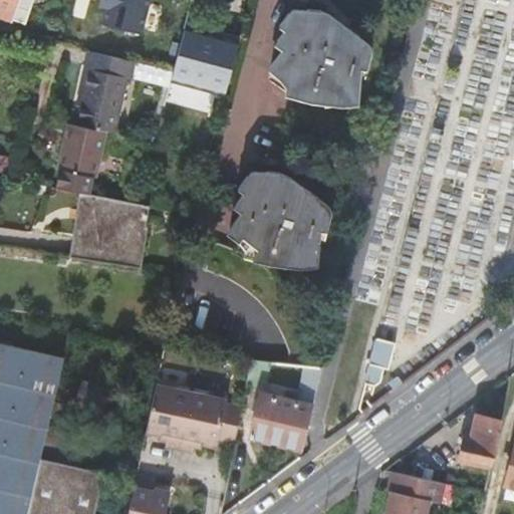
[(0,0),(0,13),(9,17),(9,20),(11,21),(17,0),(0,0)]
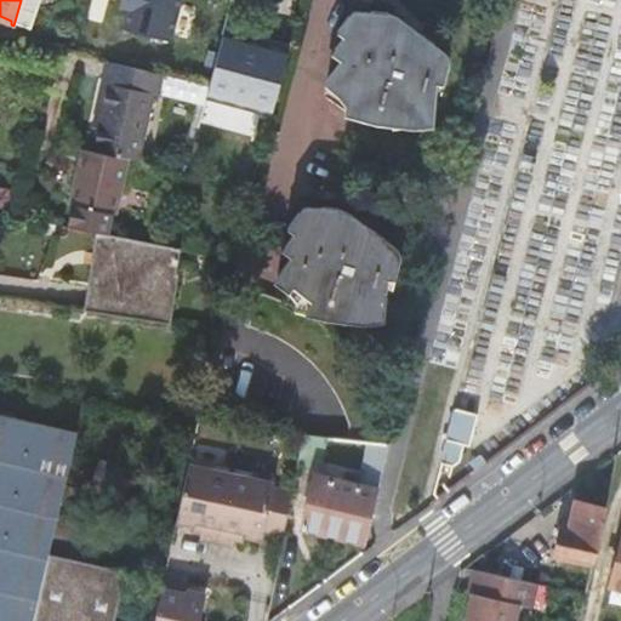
[(125,0),(119,24),(175,39),(184,0),(125,0)]
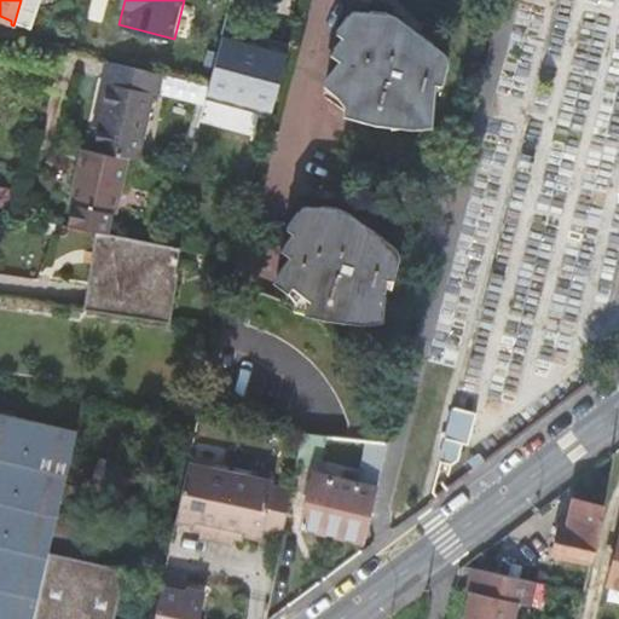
[(341,38),(331,51),(342,58),(325,82),(325,87),(329,92),(336,98),(341,92),(360,106),(357,110),(357,119),(371,125),(391,127),(393,119),(411,121),(412,127),(432,127),(434,93),(441,94),(446,65),(435,59),(433,53),(432,48),(433,44),(417,34),(411,42),(388,27),(386,16),(369,13),(366,17),(362,21),(357,21),(350,19),(345,18),(334,33),(341,38)]
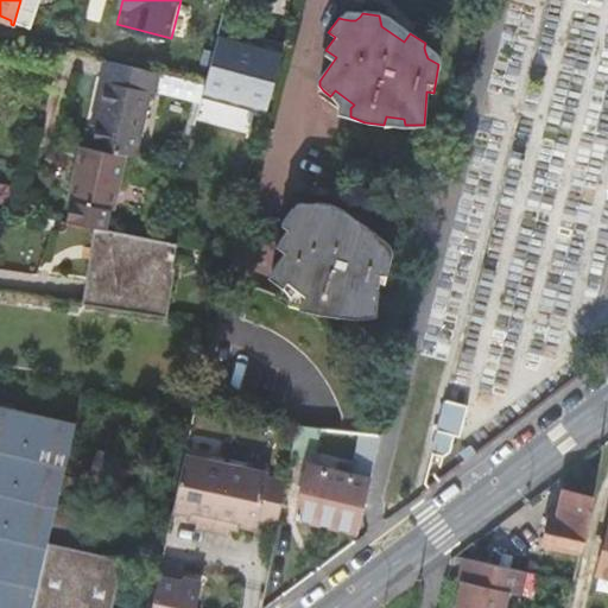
[(204,93),(267,109),(284,48),(221,31),(207,83),(204,93)]
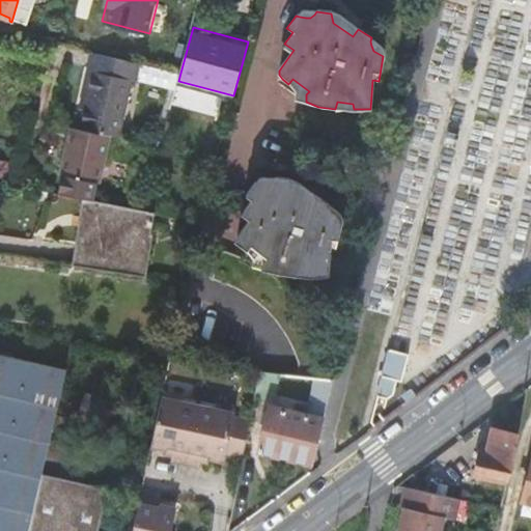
[(81,128),(110,134),(118,136),(133,77),(136,78),(139,62),(96,51),(87,87),(91,87),(86,108),(81,128)]
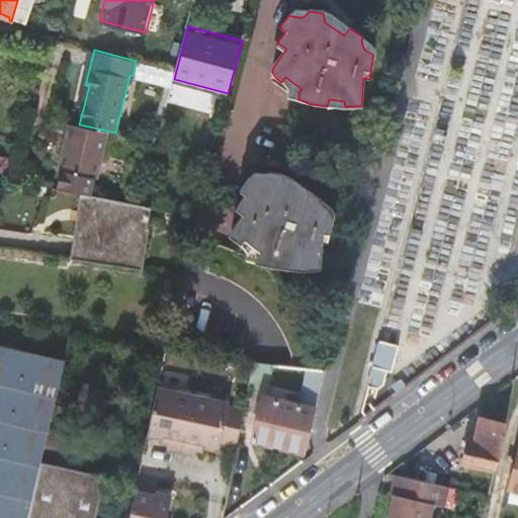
[(80,105),(84,105),(89,85),(85,85),(80,105)]
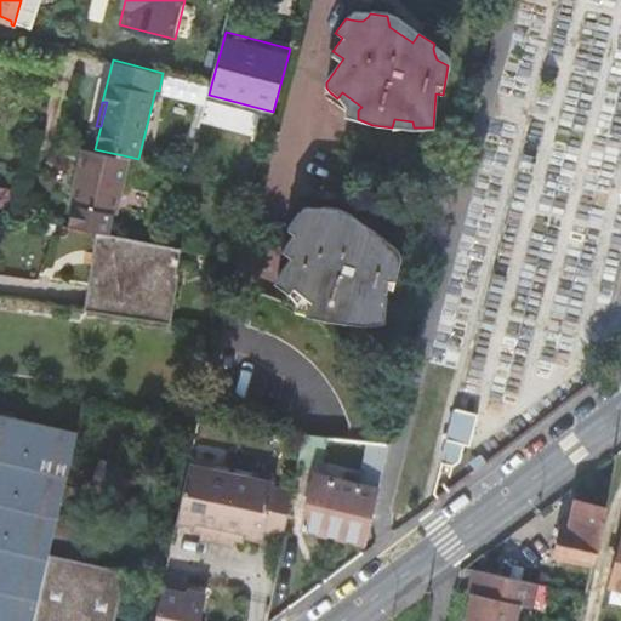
[(95,149),(85,147),(72,201),(75,203),(70,226),(102,232),(108,233),(108,234),(114,211),(118,211),(129,157),(95,149)]
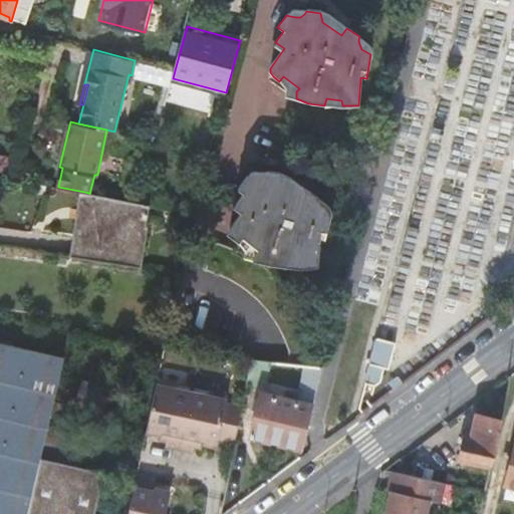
[(254,254),(253,261),(283,268),(284,261),(299,262),(300,267),(317,266),(320,240),(324,239),(330,216),(319,211),(316,205),(318,199),(305,190),(300,197),(281,184),(279,175),(265,174),(263,178),(260,180),(257,181),(253,181),(248,179),(245,177),(237,189),(242,194),(234,204),(243,211),(234,222),(232,226),(229,229),(228,231),(228,234),(229,237),(237,242),(239,242),(242,239),(243,241),(257,251),(254,254)]
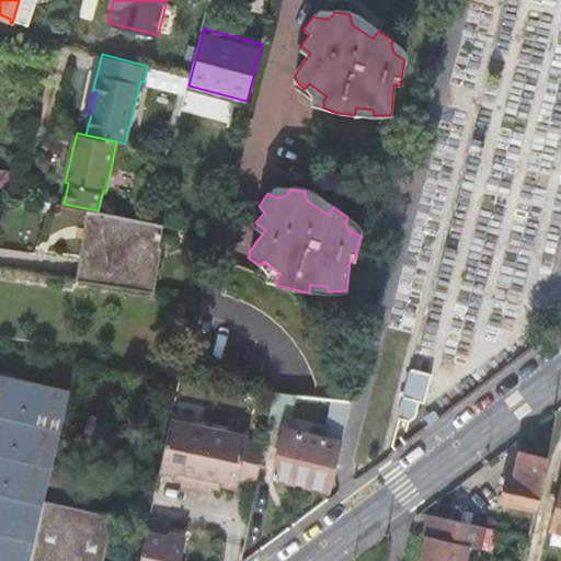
[(92,209),(84,253),(93,254),(100,212),(98,212),(98,210),(92,209)]
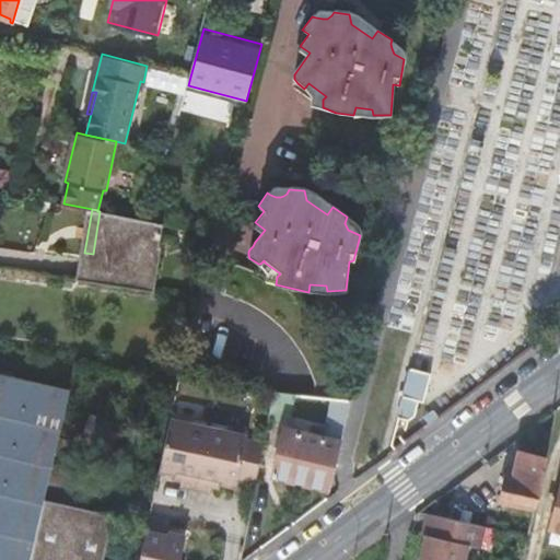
[(84,253),(80,279),(140,289),(147,245),(161,248),(164,224),(151,221),(100,211),(93,254),(84,253)]
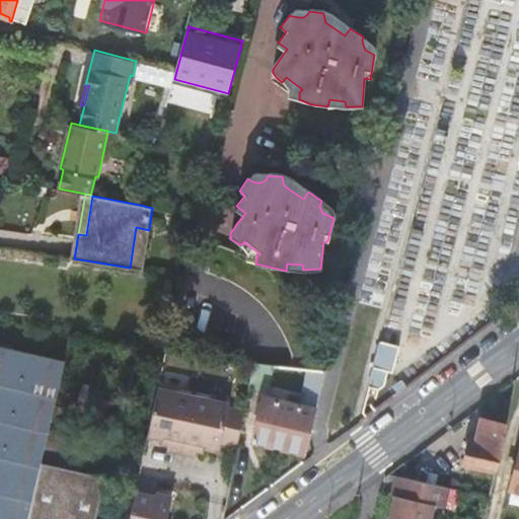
[(136,227),(130,268),(143,270),(149,230),(136,227)]
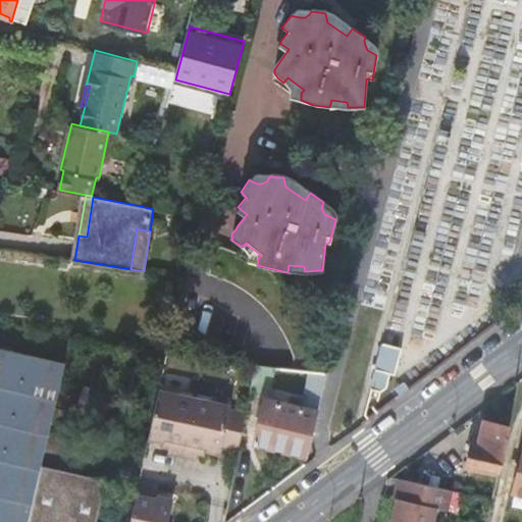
[(0,521),(29,521),(42,465),(65,363),(0,347),(0,521)]
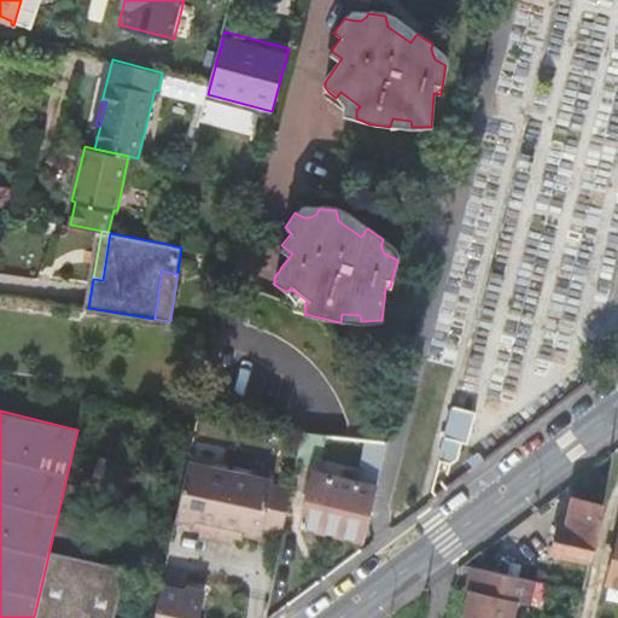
[(474,420),(453,414),(447,435),(468,439),(474,420)]
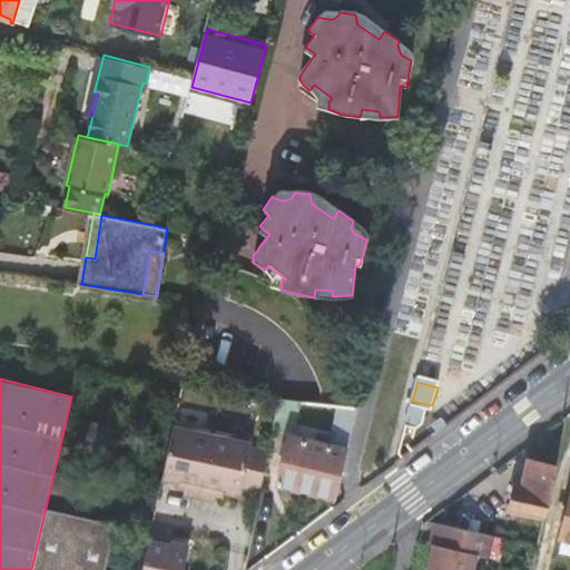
[(301,402),(278,400),(274,425),(295,430),(301,402)]
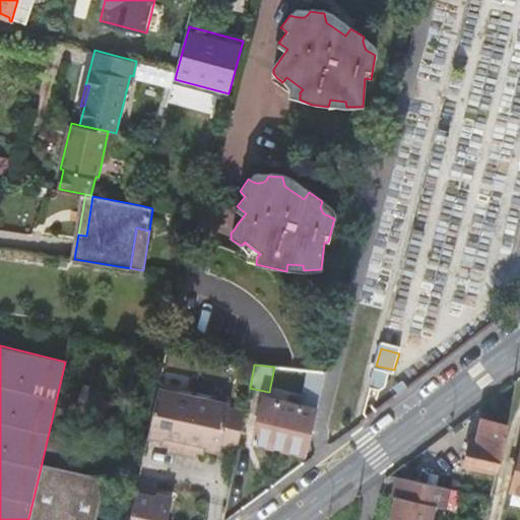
[(306,455),(327,373),(320,373),(311,372),(308,387),(312,388),(310,394),(306,393),(306,396),(309,397),(307,407),(264,398),(254,442),(306,455)]
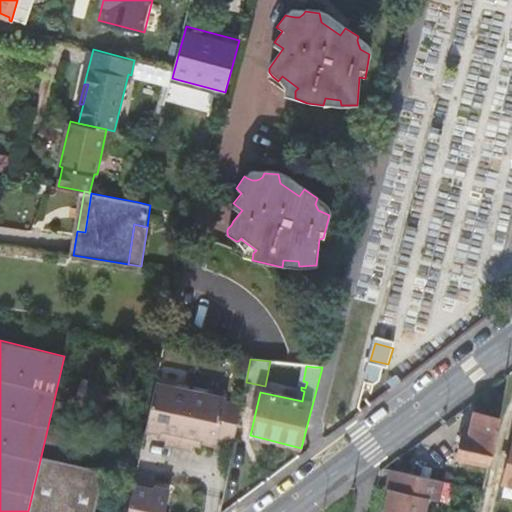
[(176,381),(175,386),(190,390),(192,384),(176,381)]
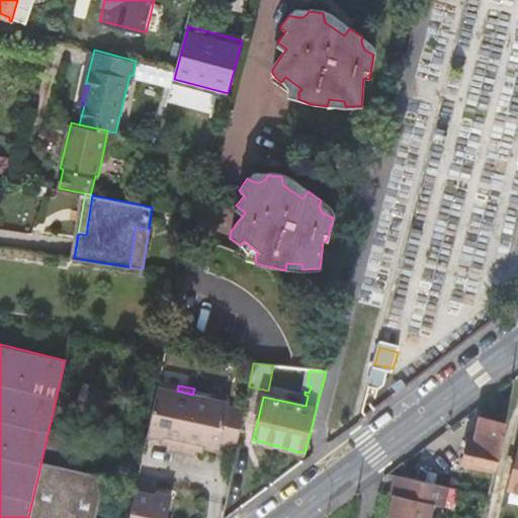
[(158,386),(148,437),(161,440),(163,440),(164,437),(169,438),(168,446),(167,451),(195,457),(196,452),(197,444),(203,445),(202,448),(204,449),(219,452),(221,444),(237,447),(244,411),(229,407),(230,402),(211,398),(195,395),(192,395),(177,391),(158,386)]
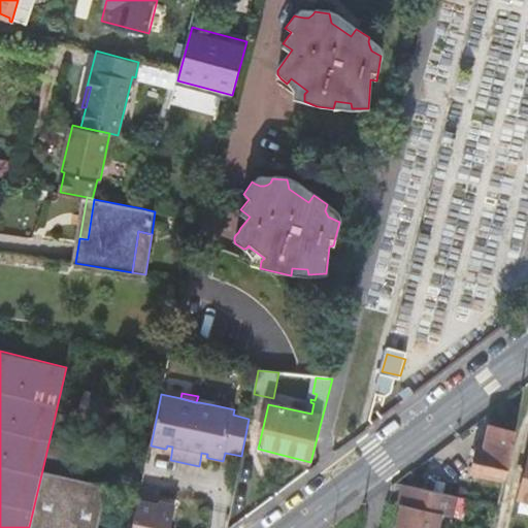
[(201,397),(199,402),(216,405),(217,400),(201,397)]
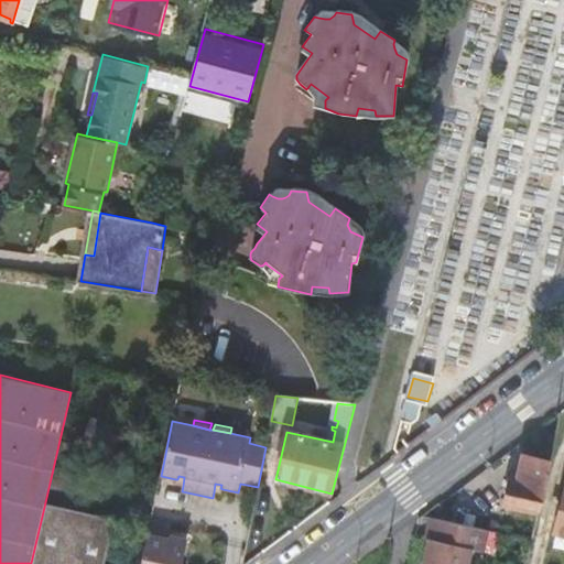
[(507,499),(541,506),(551,463),(524,457),(518,485),(509,483),(507,499)]
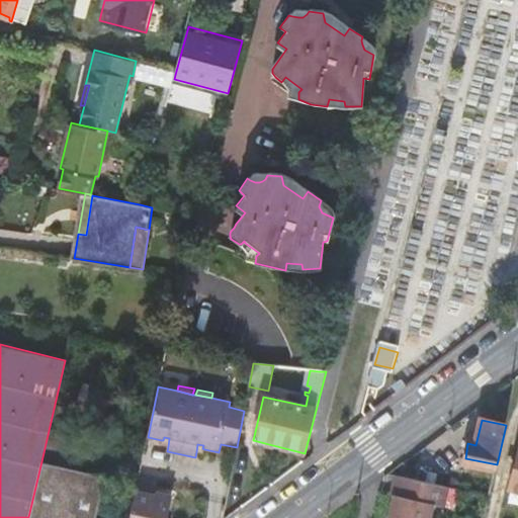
[(160,444),(168,446),(169,438),(164,437),(163,440),(161,440),(160,444)]
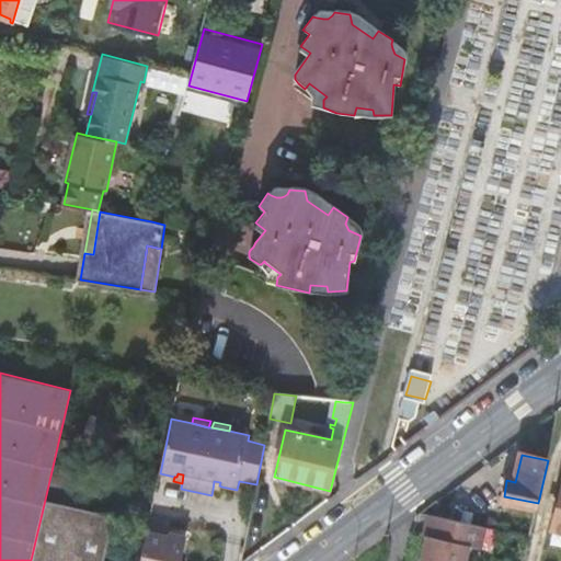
[(220,491),(221,487),(219,485),(220,482),(214,481),(213,490),(220,491)]
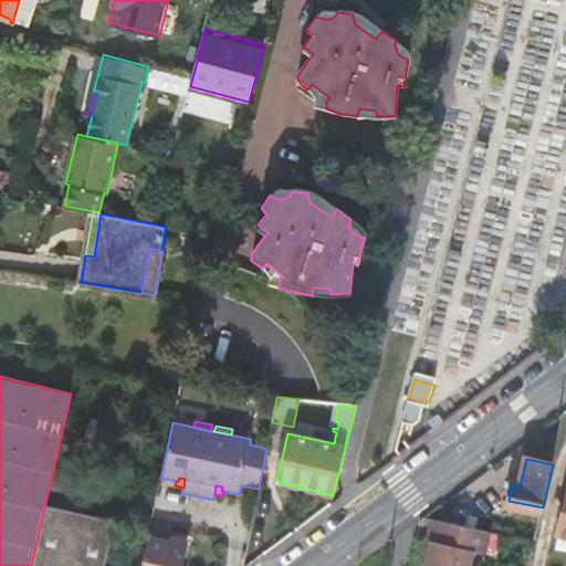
[(45,504),(31,565),(105,565),(116,520),(45,504)]
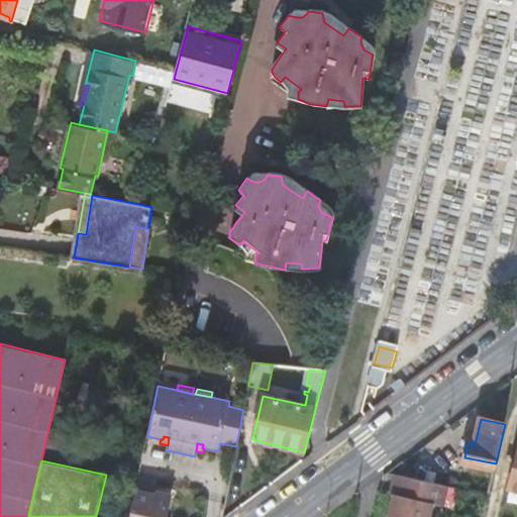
[(447,487),(398,475),(392,494),(395,495),(388,516),(428,516),(432,503),(443,506),(447,487)]
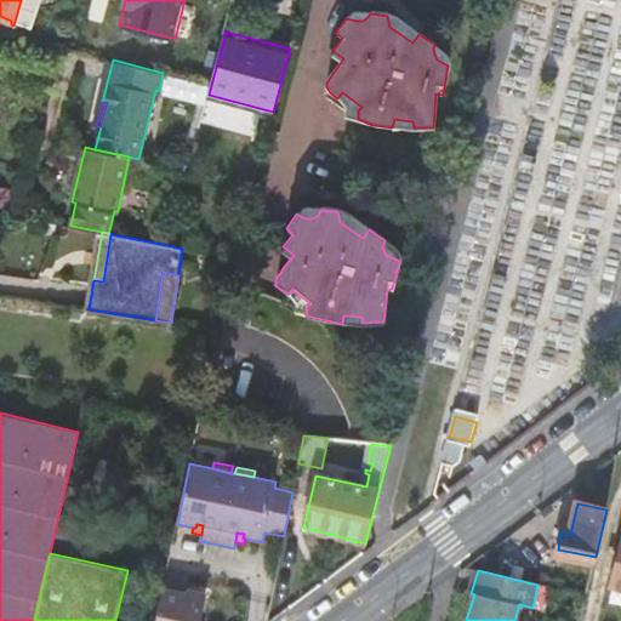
[(166,575),(155,620),(200,620),(208,593),(189,590),(187,588),(187,592),(180,591),(182,581),(183,579),(166,575)]
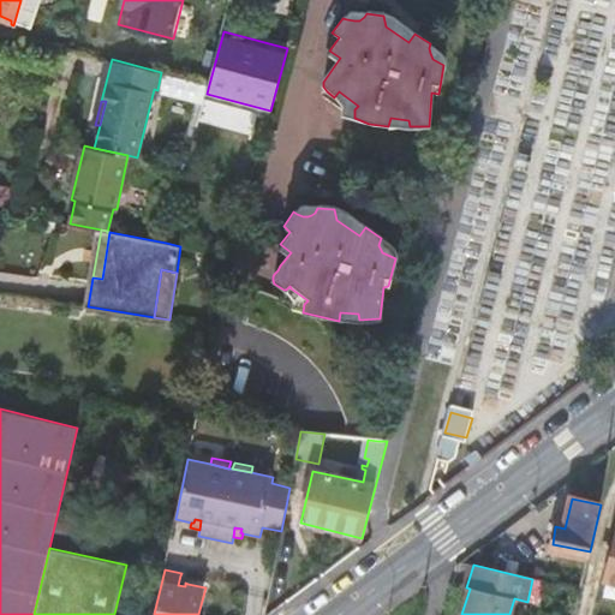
[(190,578),(180,575),(178,585),(185,586),(185,583),(187,584),(190,578)]
